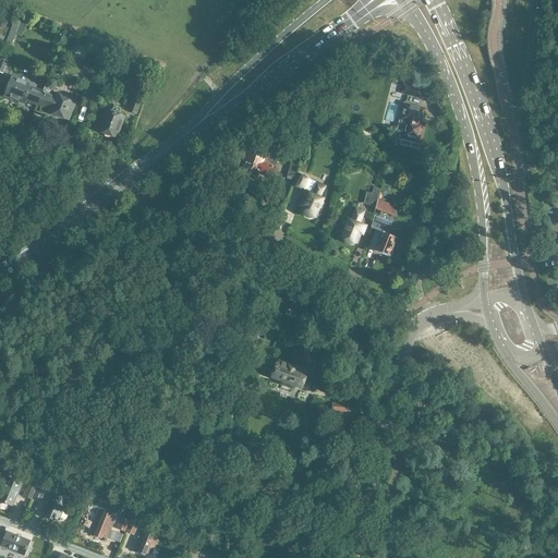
[(0,48),(4,37),(2,37),(4,32),(10,19),(1,15),(0,17),(0,48)]
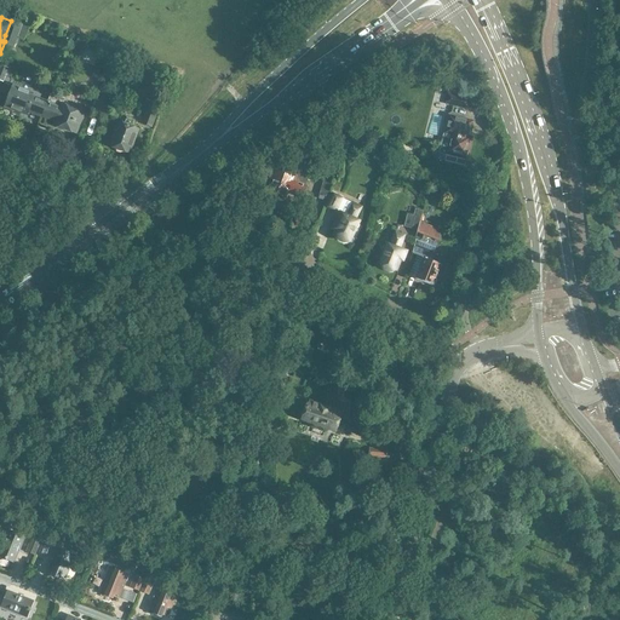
[(16,22),(6,49),(12,51),(22,24),(16,22)]
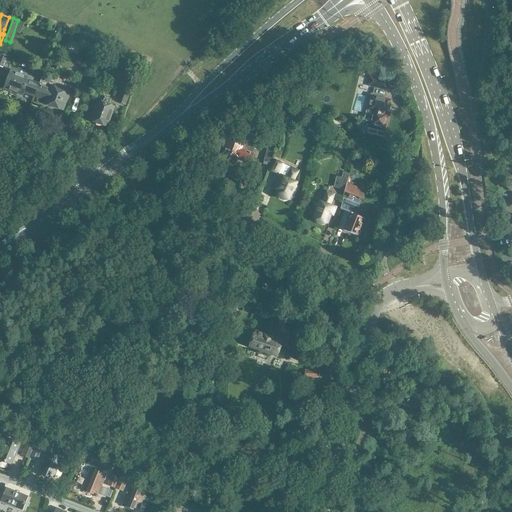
[(370,77),(385,81),(387,74),(372,70),(370,77)]
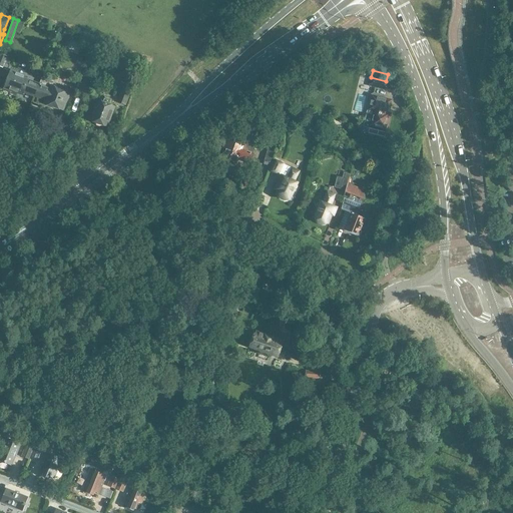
[(24,92),(35,96),(39,85),(23,79),(24,76),(11,71),(5,88),(22,95),(24,92)]
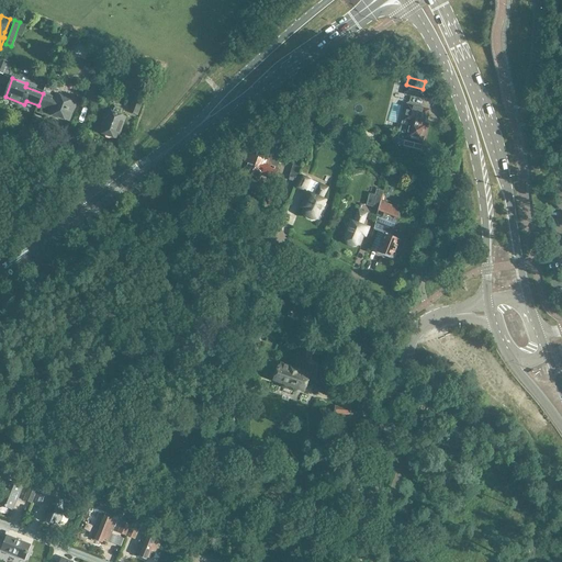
[(424,99),(426,90),(423,89),(406,85),(404,93),(424,99)]
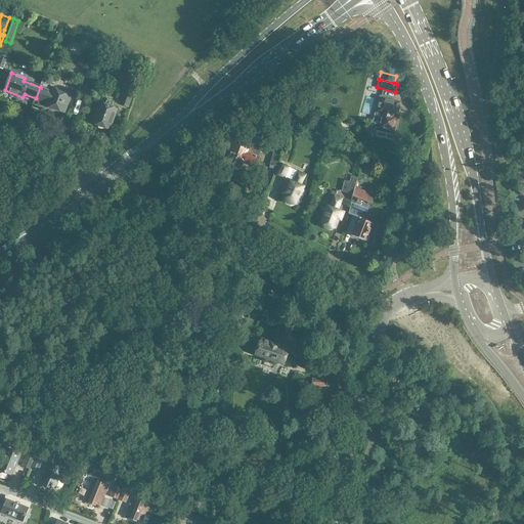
[(43,80),(40,87),(36,98),(47,103),(46,105),(63,113),(71,96),(52,89),(54,84),(43,80)]
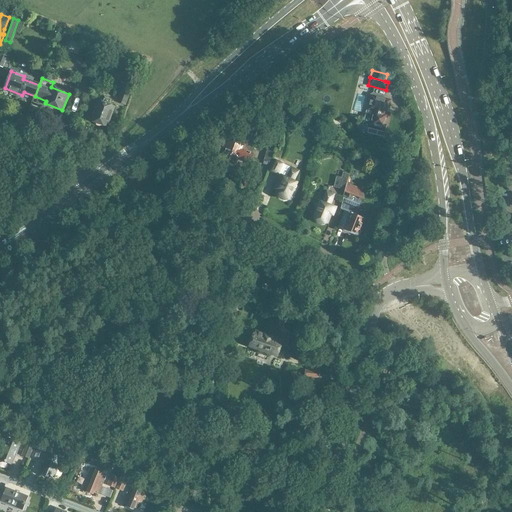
[(90,82),(81,78),(76,90),(85,94),(90,82)]
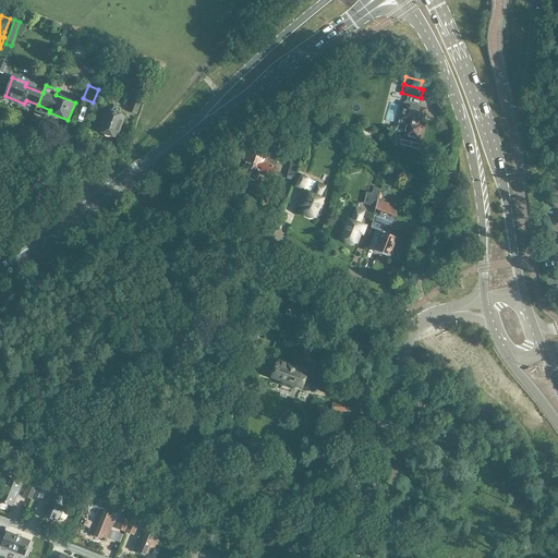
[(132,100),(128,111),(136,116),(141,104),(132,100)]
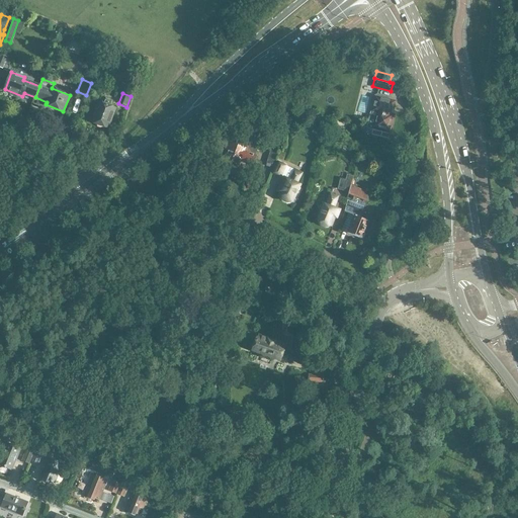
[(391,133),(395,114),(393,114),(396,101),(375,97),(372,111),(377,112),(371,136),(389,140),(391,133)]
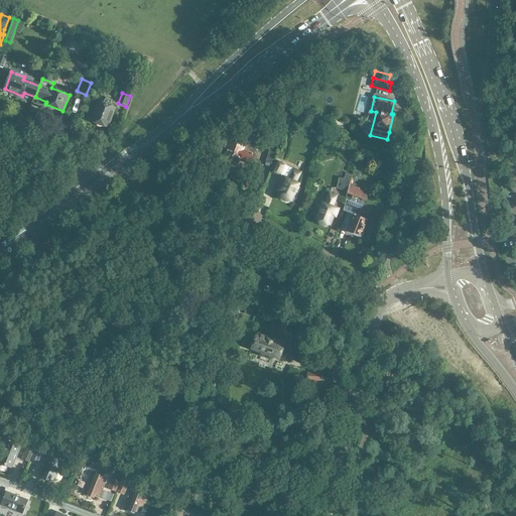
[(112,101),(106,99),(103,105),(99,103),(92,121),(108,127),(115,109),(110,107),(112,101)]
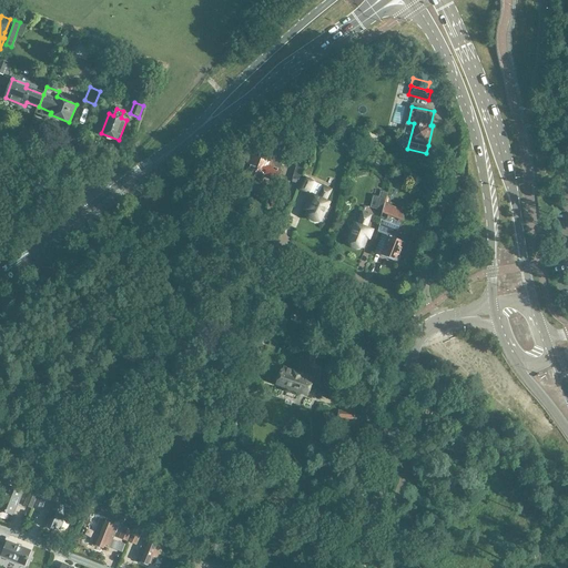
[(83,114),(80,127),(85,129),(90,117),(83,114)]
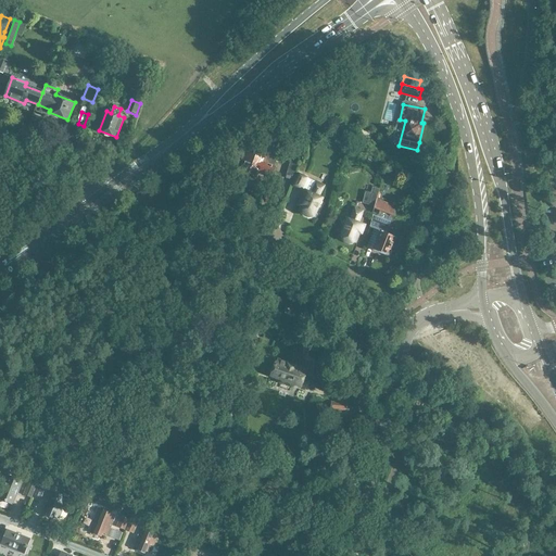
[(308,117),(299,115),(298,123),(306,125),(308,117)]
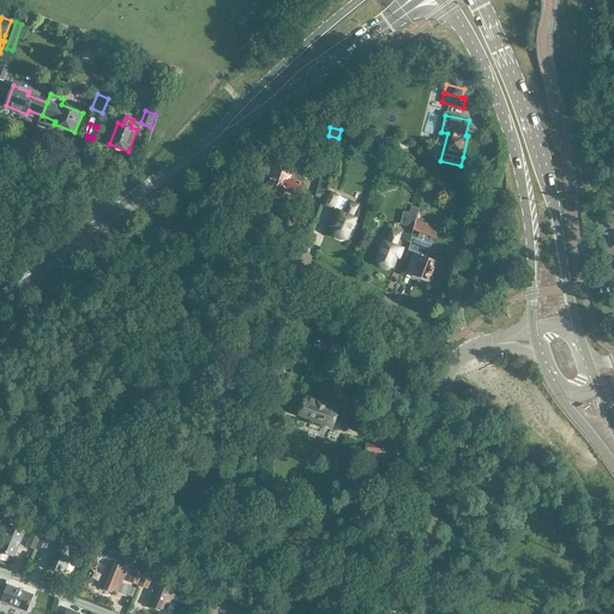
[(305,182),(304,181),(306,175),(278,163),(276,169),(275,169),(271,178),(268,176),(264,187),(268,188),(266,190),(282,197),(284,190),(299,196),(305,182)]
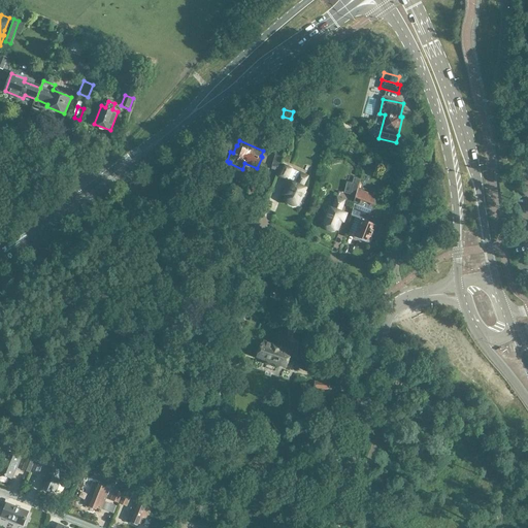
[(271,166),(278,168),(283,155),(275,153),(271,166)]
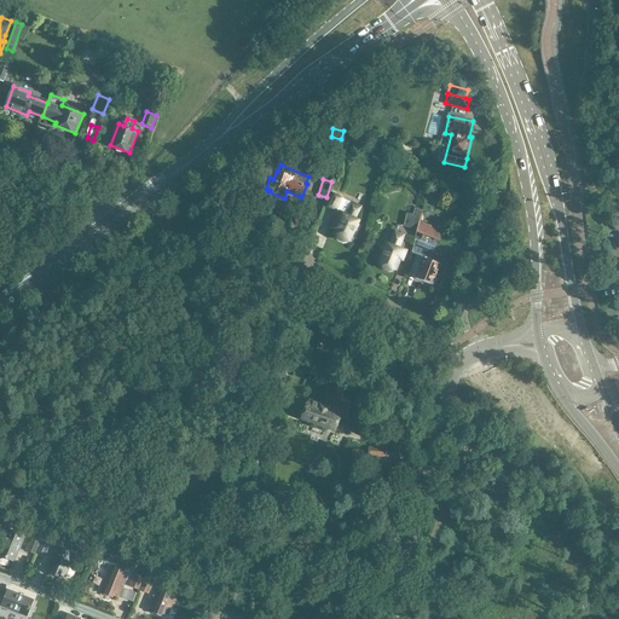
[(362,208),(352,203),(342,198),(343,197),(333,191),(325,207),(335,212),(336,212),(340,213),(331,230),(335,231),(334,233),(350,242),(359,223),(356,220),(362,208)]
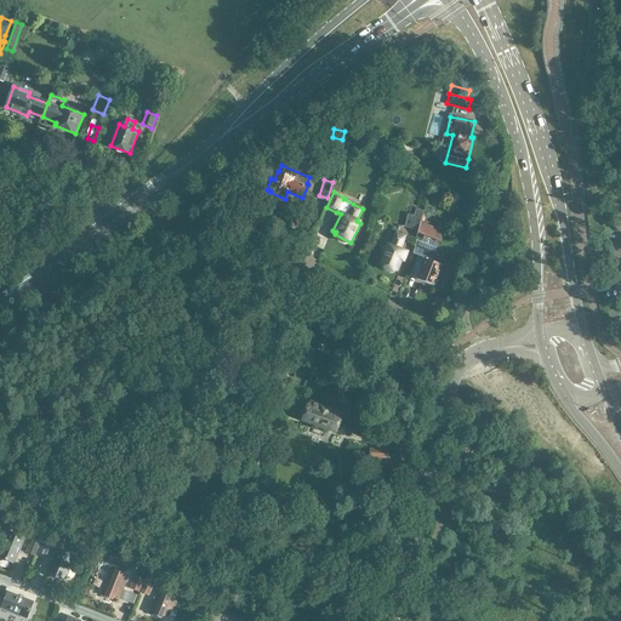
[(419,231),(421,222),(423,212),(416,210),(415,217),(408,215),(405,227),(419,231)]
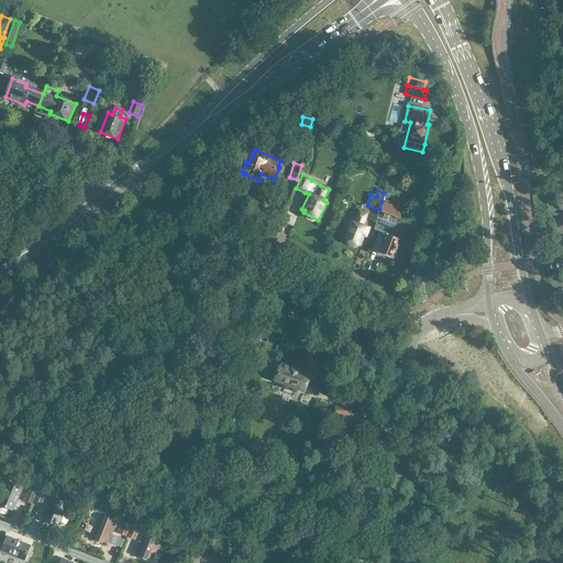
[(382,201),(379,209),(375,229),(384,233),(384,235),(378,233),(372,251),(377,253),(394,258),(400,241),(393,239),(401,217),(399,216),(403,210),(382,201)]
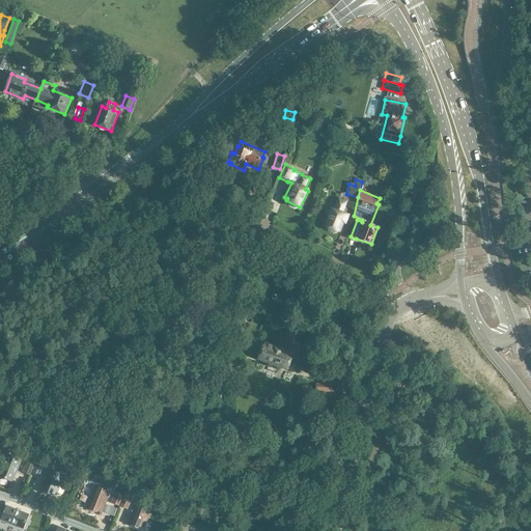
[(339,199),(335,211),(332,210),(326,226),(339,231),(342,223),(345,224),(348,216),(342,214),(346,202),(339,199)]
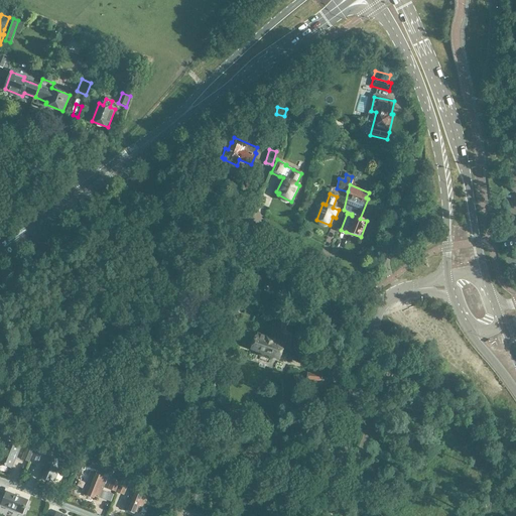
[(257,338),(256,337),(252,349),(262,353),(261,355),(270,358),(271,356),(285,361),(288,354),(281,352),(285,342),(274,339),(274,341),(258,335),(257,338)]
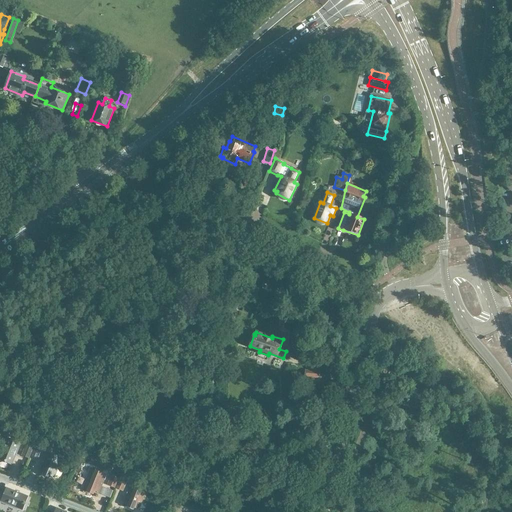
[(311,370),(305,370),(303,377),(319,378),(321,365),(312,364),(311,370)]
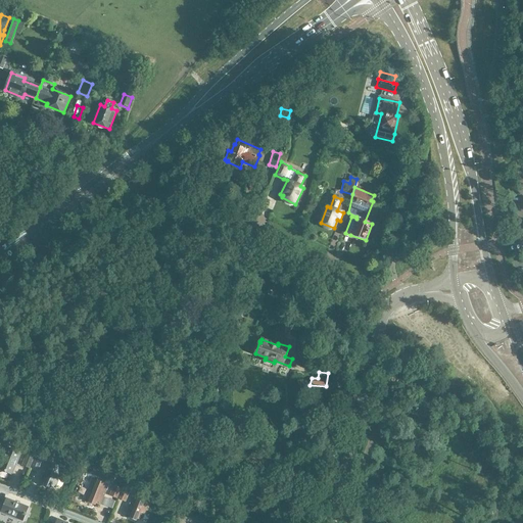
[(0,470),(11,474),(19,453),(6,447),(0,463),(0,470)]
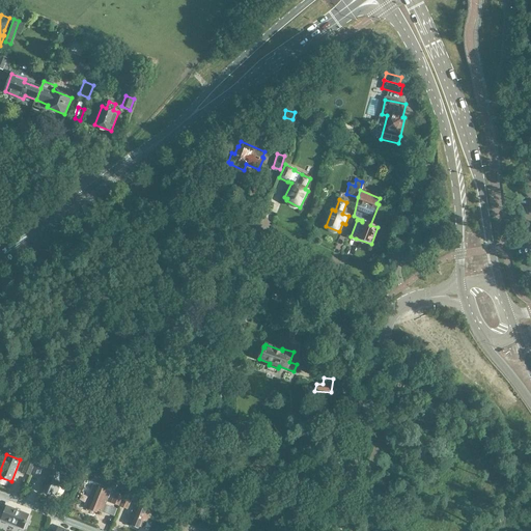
[(22,473),(30,476),(34,466),(26,463),(22,473)]
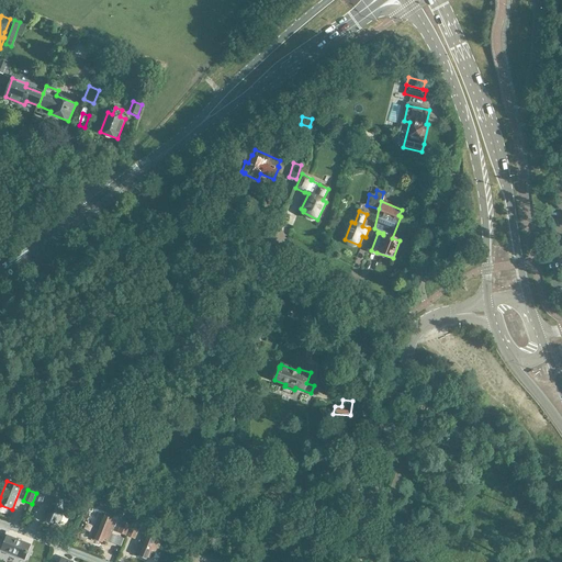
[(33,502),(42,505),(46,494),(37,491),(33,502)]
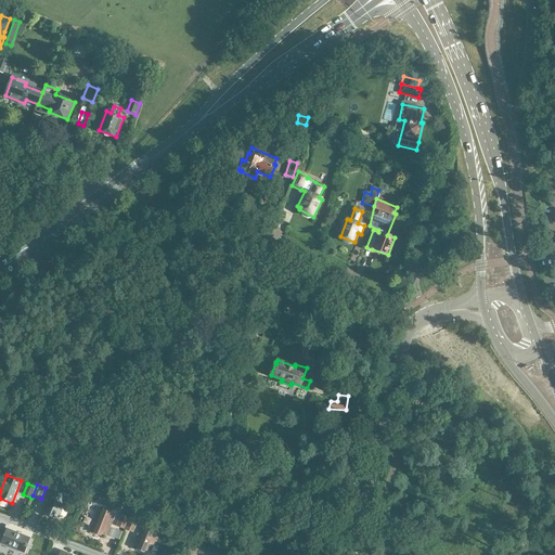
[(57,518),(66,497),(51,491),(42,512),(46,513),(44,515),(52,518),(53,516),(57,518)]
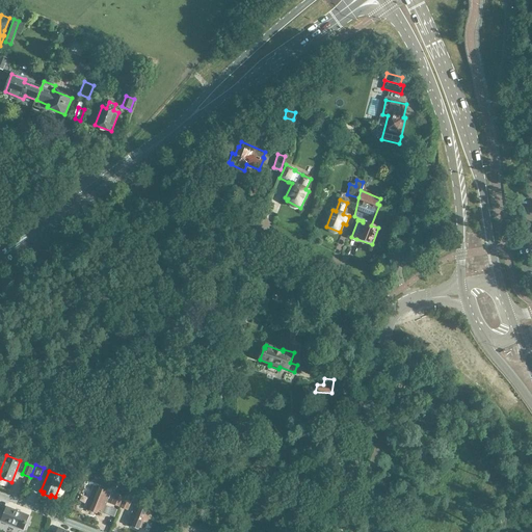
[(101,513),(109,494),(95,487),(86,507),(89,509),(89,511),(97,514),(98,512),(101,513)]
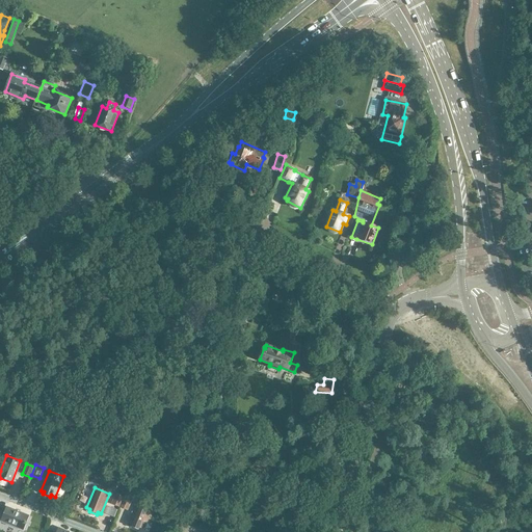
[(124,497),(115,494),(111,504),(120,507),(124,497)]
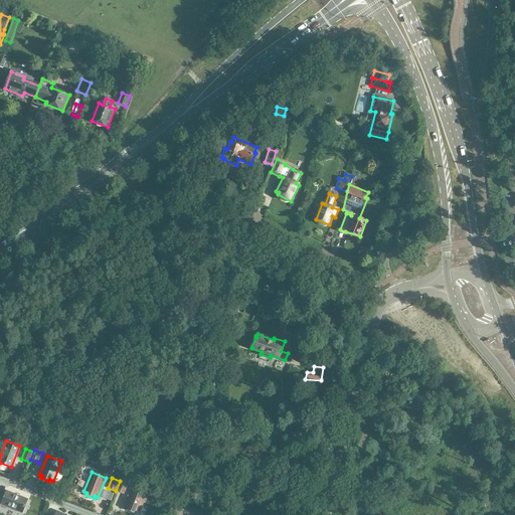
[(116,491),(124,494),(128,484),(120,481),(116,491)]
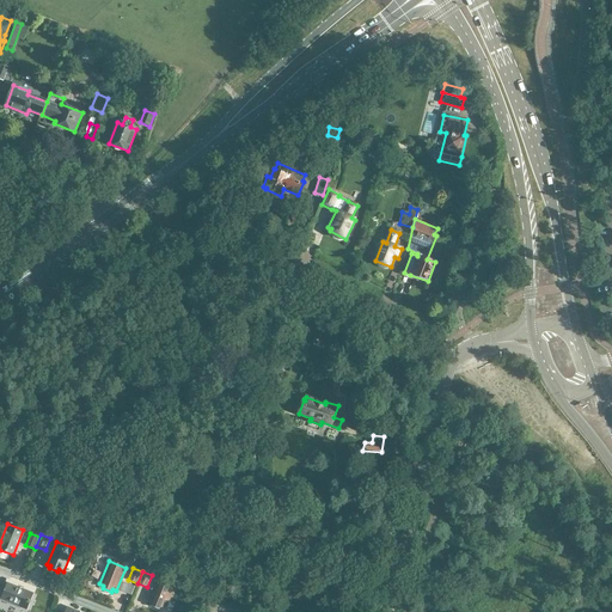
[(164,609),(173,586),(157,579),(147,603),(152,604),(151,606),(160,610),(160,607),(164,609)]
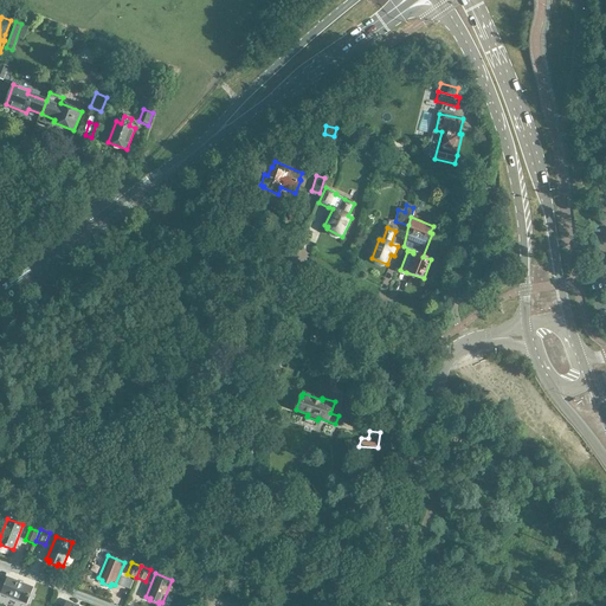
[(26,604),(32,588),(7,578),(1,593),(26,604)]
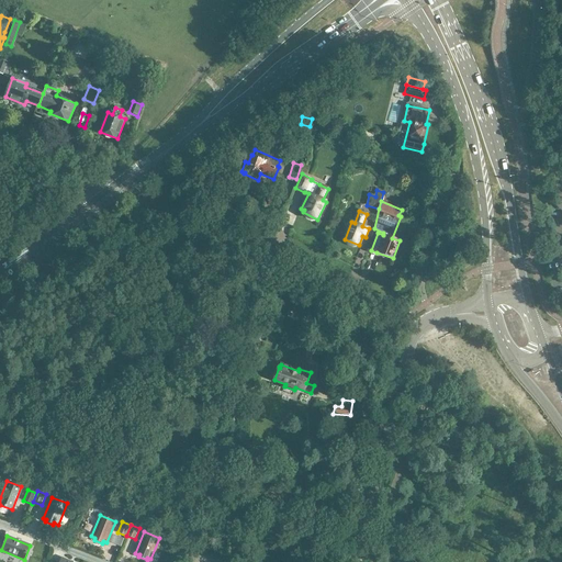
[(177,548),(175,553),(187,557),(189,551),(190,546),(179,542),(177,548)]
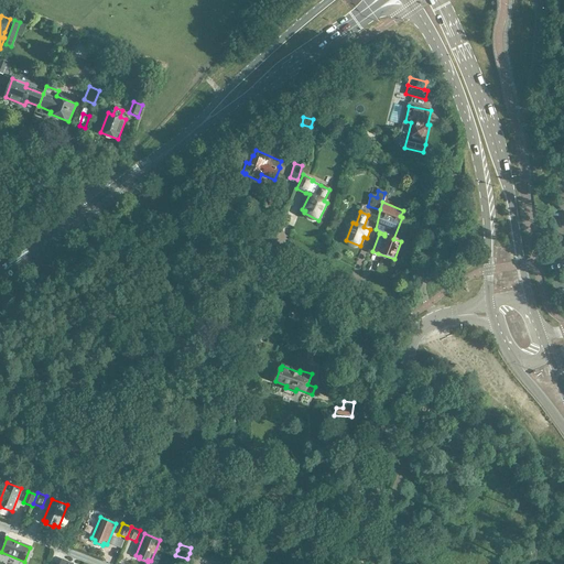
All buildings are outlined.
